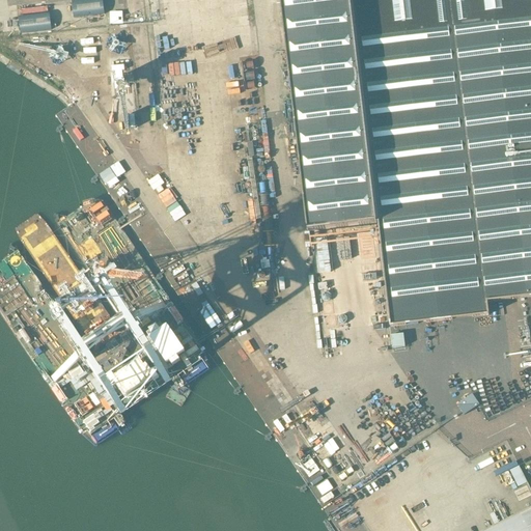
[(530,0),(280,0),(291,94),(307,232),(375,224),(375,223),(378,223),(388,309),(390,328),(487,316),(486,303),(525,299),(530,297),(530,0)]
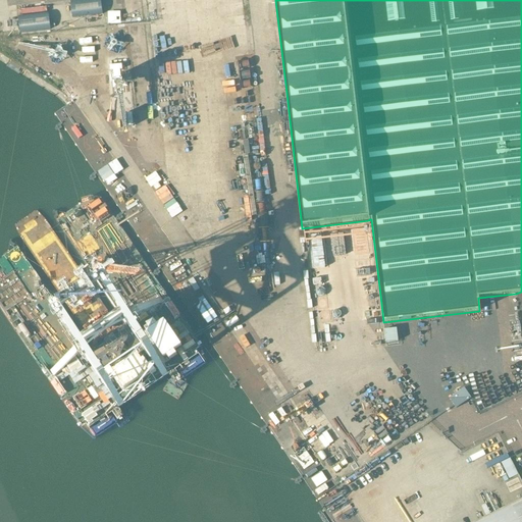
[(47,30),(48,61),(98,58),(96,28),(47,30)]
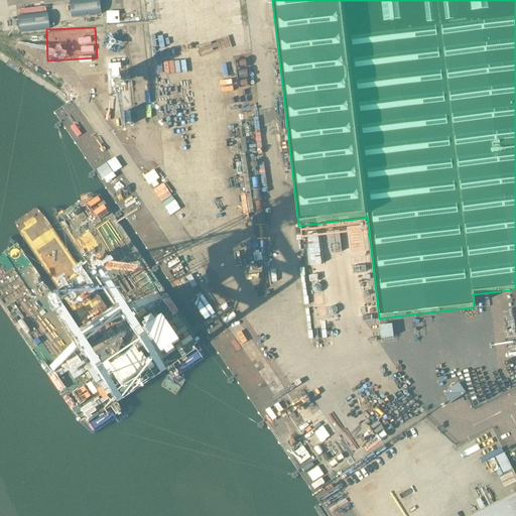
[(272,348),(281,349),(283,317),(274,316),(272,348)]
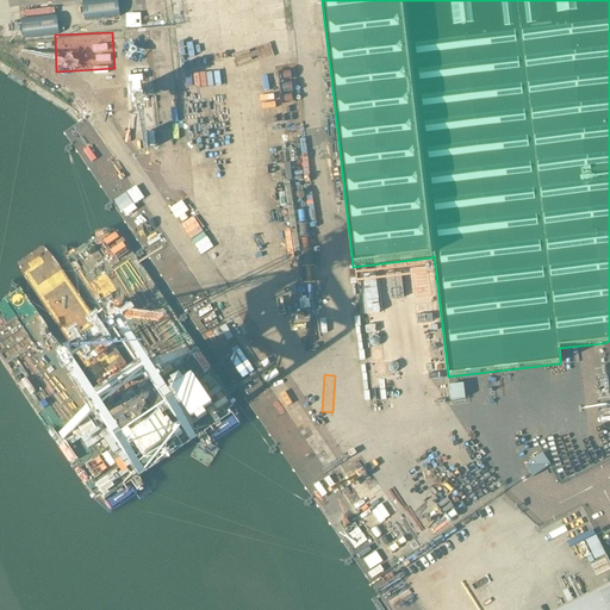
[(462,385),(448,386),(449,400),(465,399),(462,385)]
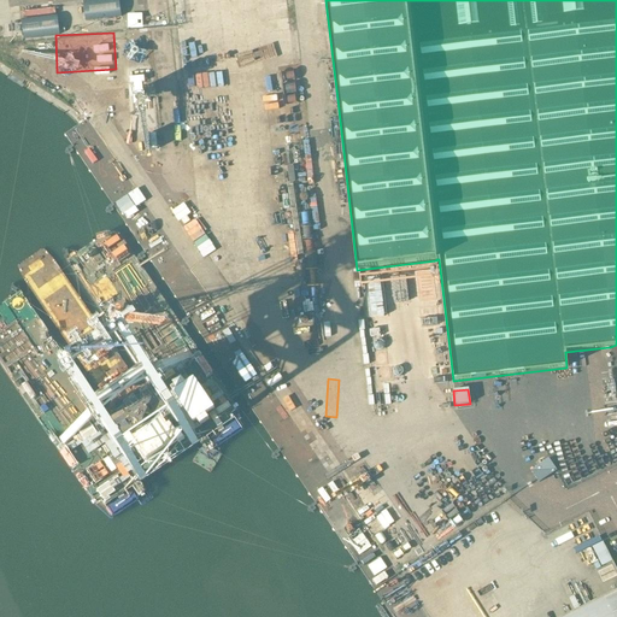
[(539,483),(554,472),(557,471),(548,459),(530,471),(536,480),(539,483)]
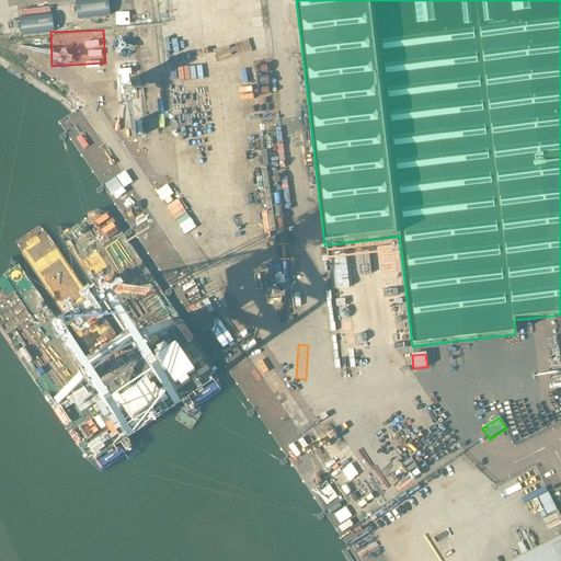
[(415,474),(405,461),(392,472),(402,485),(415,474)]
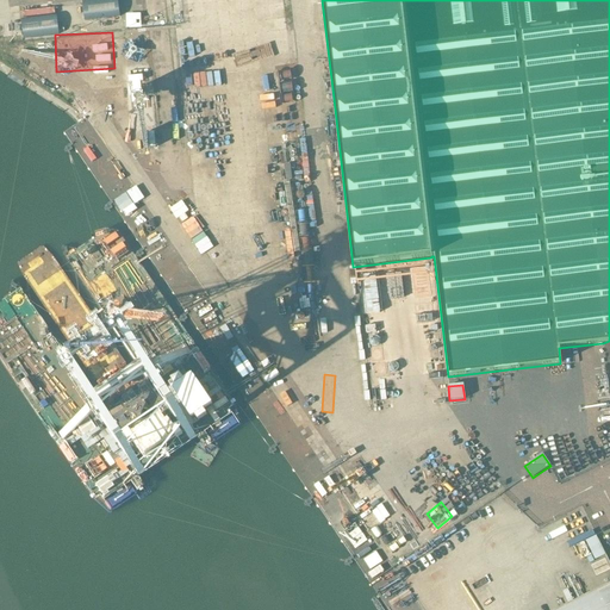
[(596,560),(605,554),(597,535),(586,540),(596,560)]
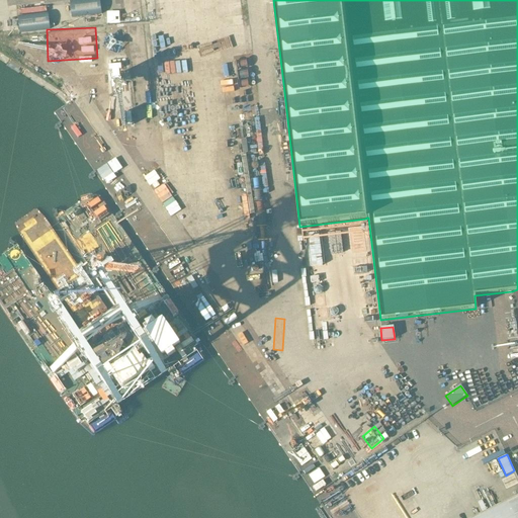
[(517,517),(517,499),(483,517),(480,517),(517,517)]
